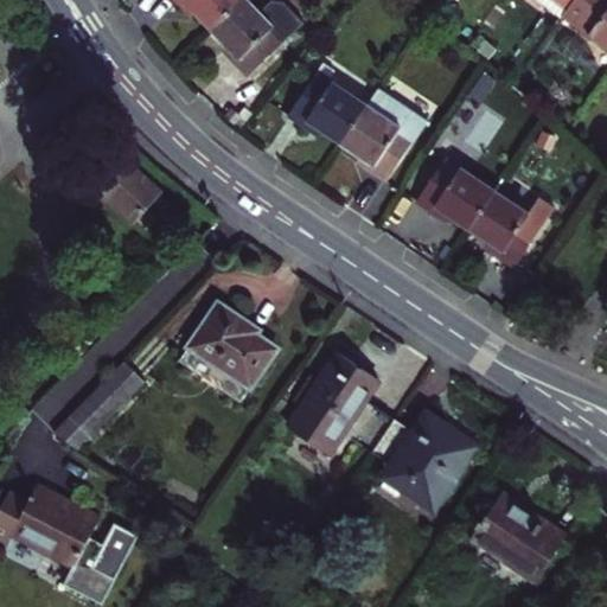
[(254,2),(250,0),(180,0),(189,7),(195,14),(198,12),(219,34),(254,2)]
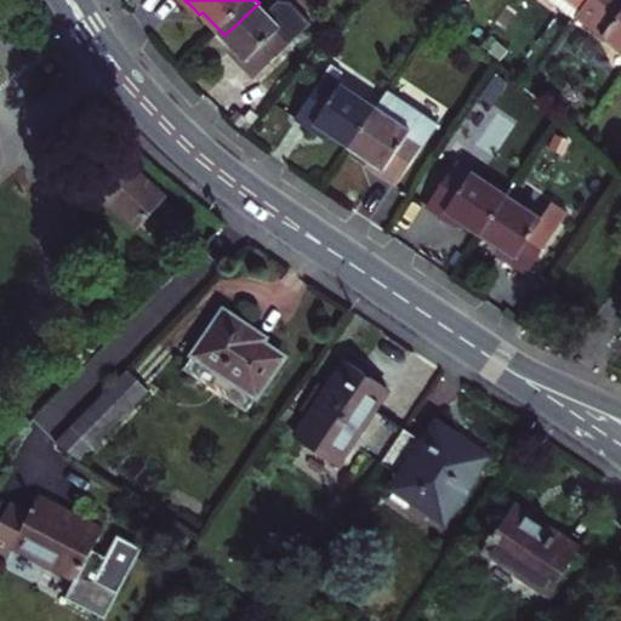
[(571,0),(585,10),(592,0),(571,0)]
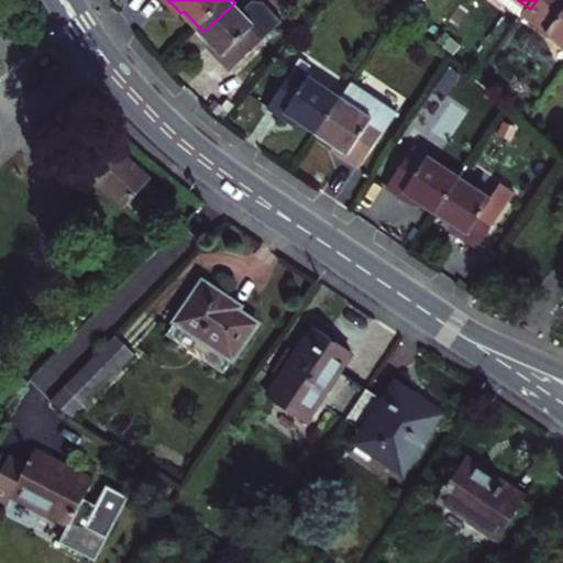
[(562,0),(537,0),(530,9),(527,13),(562,41),(562,0)]
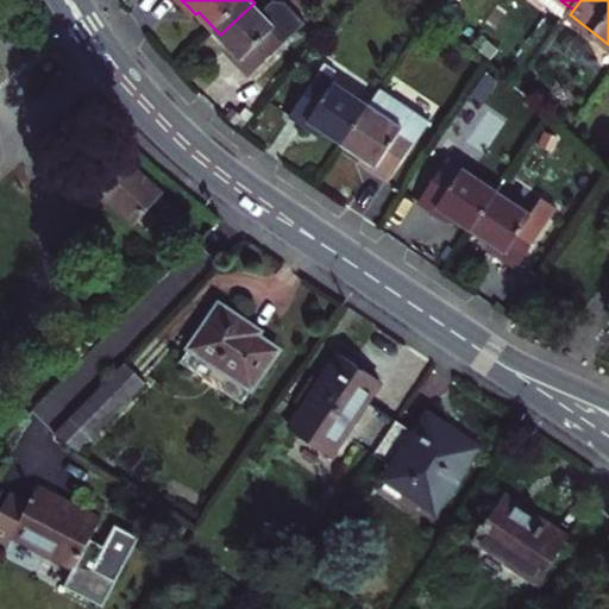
[(275,23),(255,2),(220,35),(233,48),(240,57),(238,58),(257,80),(308,30),(288,10),(275,23)]
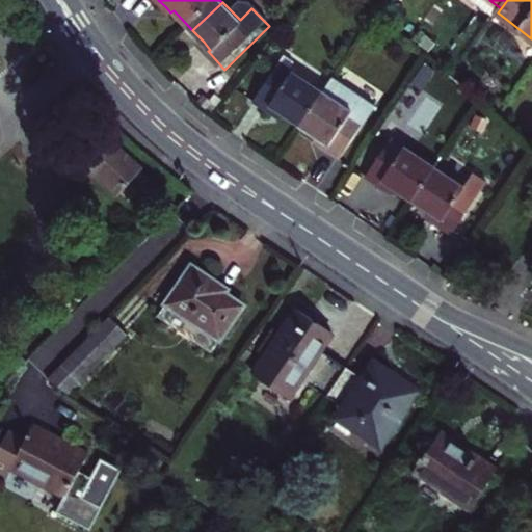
[(290,60),(285,68),(260,103),(277,115),(281,117),(284,113),(304,128),(326,97),(294,74),(300,67),(290,60)]
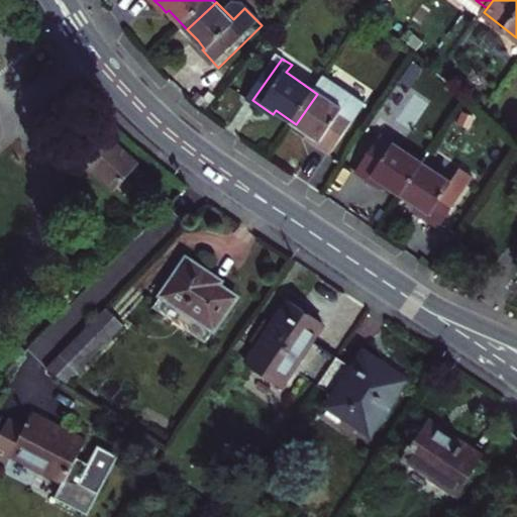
[(358,123),(317,94),(296,124),(309,133),(317,139),(314,142),(334,156),(358,123)]
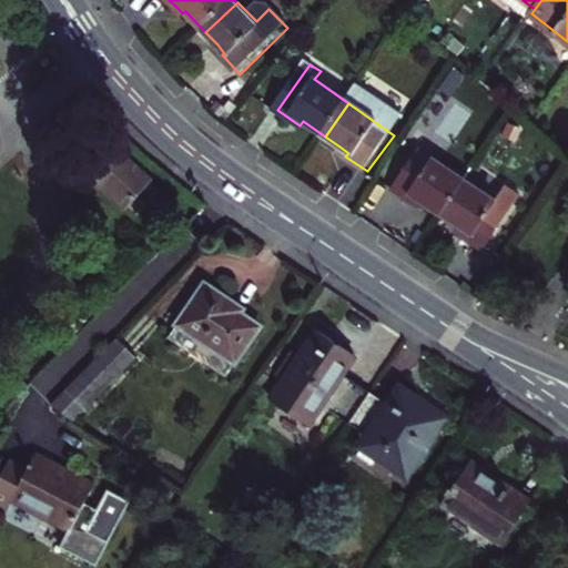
[(442,216),(465,182),(421,152),(394,190),(415,205),(418,201),(419,202),(442,216)]
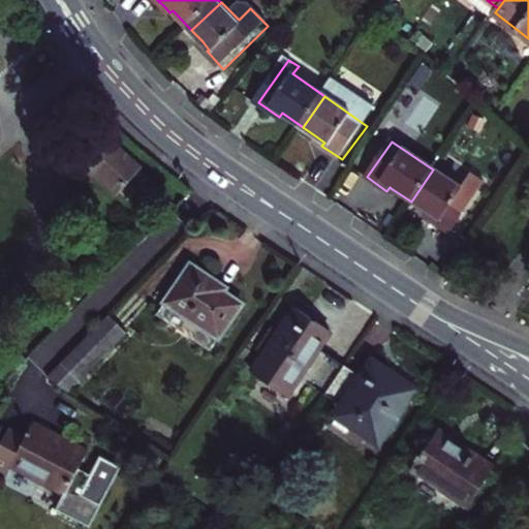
[(154,180),(111,143),(92,163),(135,200),(143,192),(131,183),(136,176),(149,185),(154,180)]
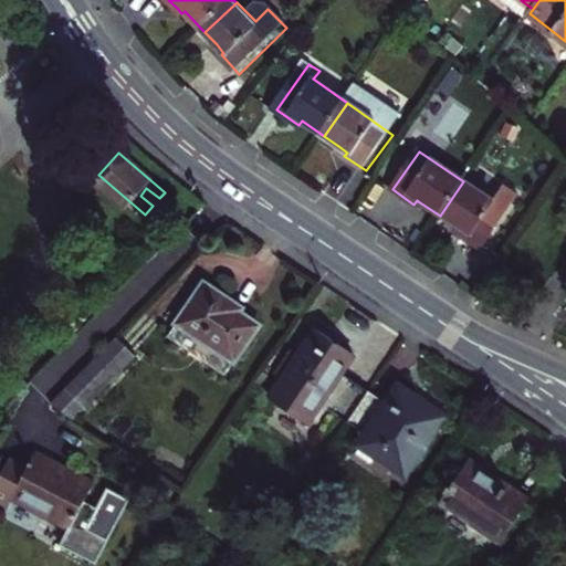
[(509,212),(463,181),(440,216),(460,231),(464,233),(461,236),(483,251),(509,212)]
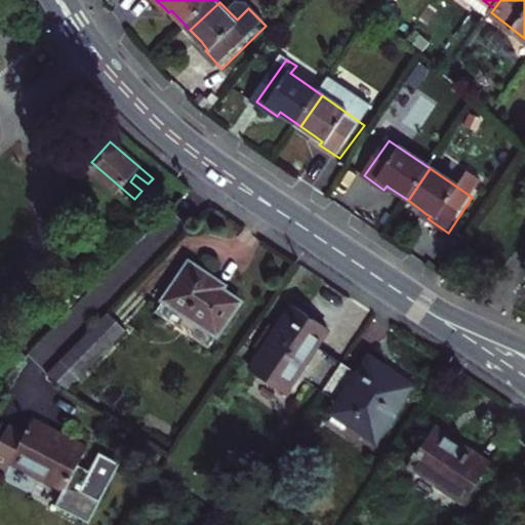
[(209,277),(187,261),(163,299),(216,335),(239,301),(209,281),(211,278),(209,277)]
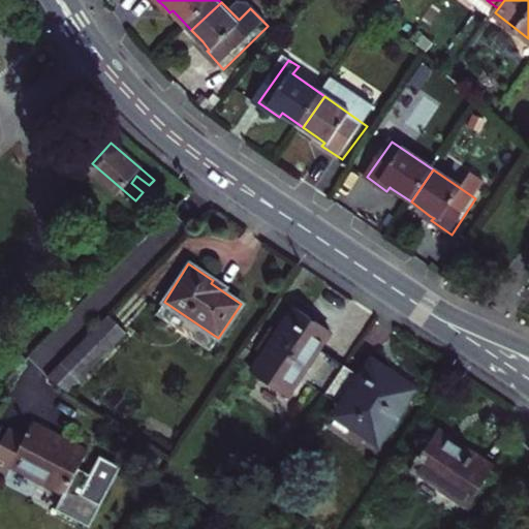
[(218,338),(164,302),(157,314),(210,350),(218,338)]
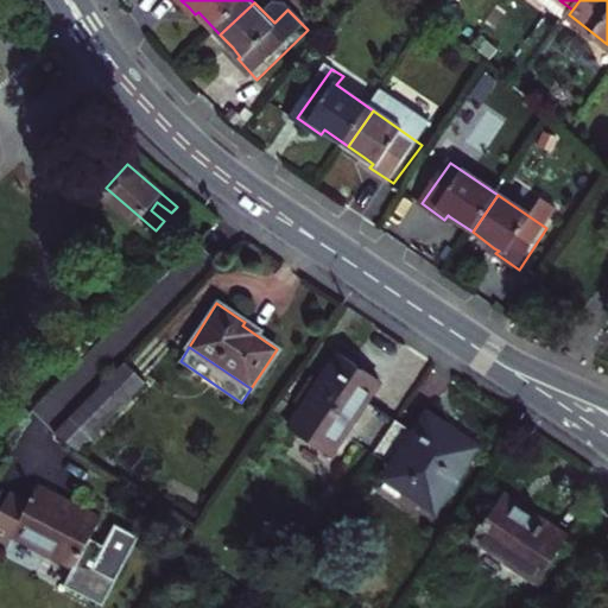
[(290,430),(327,455),(343,432),(374,453),(396,420),(363,399),(377,380),(362,371),(339,355),(327,372),(290,430)]
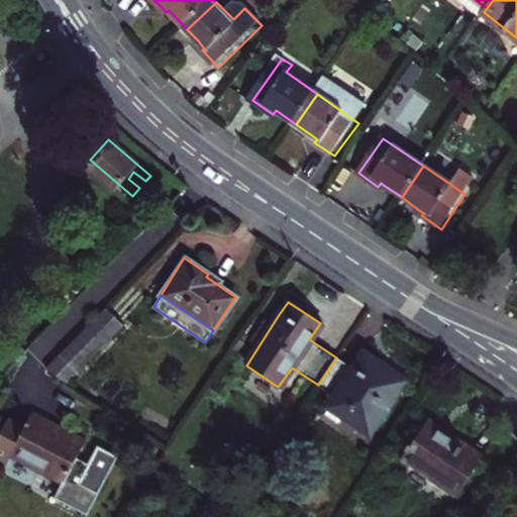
[(355,364),(336,357),(318,385),(334,396),(328,405),(372,434),(409,379),(381,359),(366,350),(355,364)]
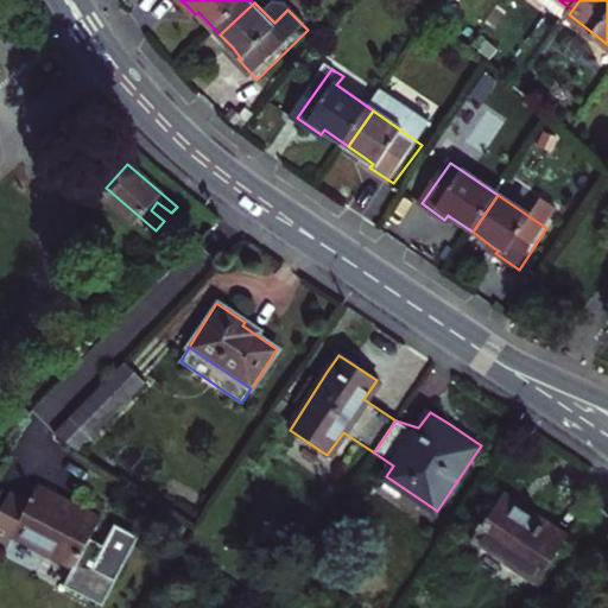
[(81,607),(97,607),(133,545),(106,530),(97,543),(86,537),(94,521),(65,505),(33,486),(24,504),(5,492),(0,500),(0,543),(4,537),(65,572),(55,593),(81,607)]
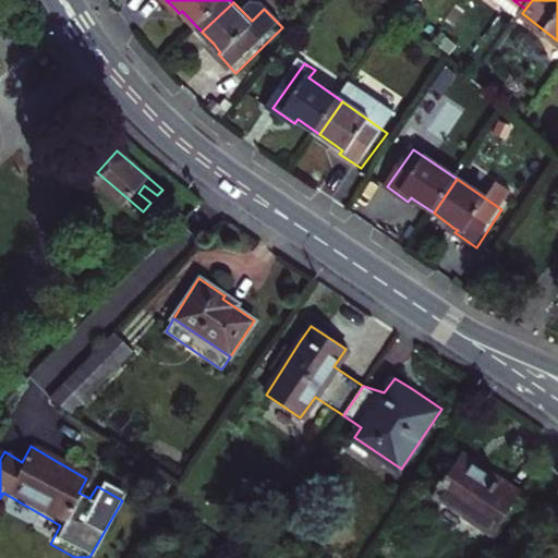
[(493,471),(470,457),(446,496),(506,534),(531,496),(493,471)]
